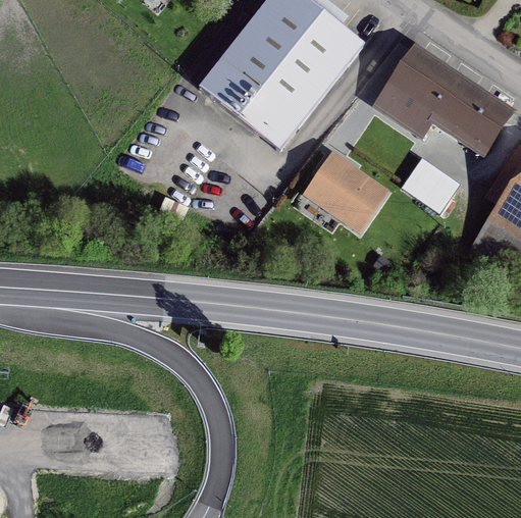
[(265,0),(198,87),(278,150),(363,41),(310,0),(265,0)]
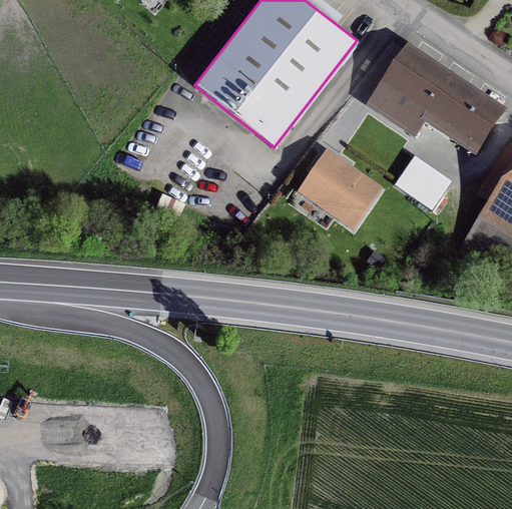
[(370,103),(412,131),(421,118),(441,131),(446,124),(476,143),(499,110),(407,49),(370,103)]
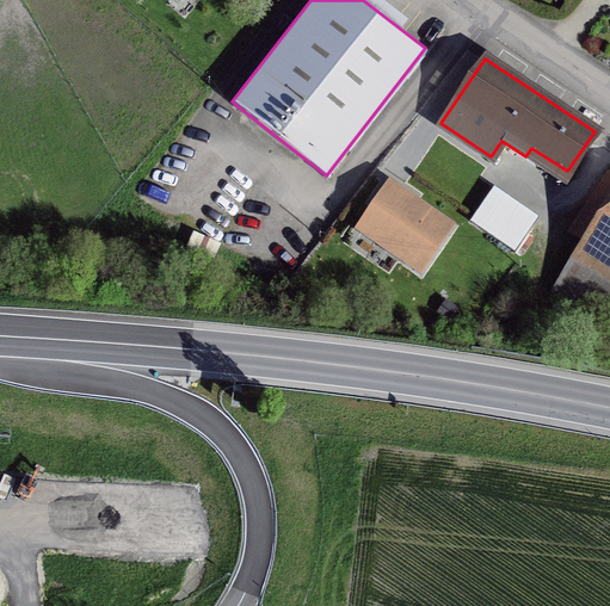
[(389,160),(418,180),(438,152),(408,131),(389,160)]
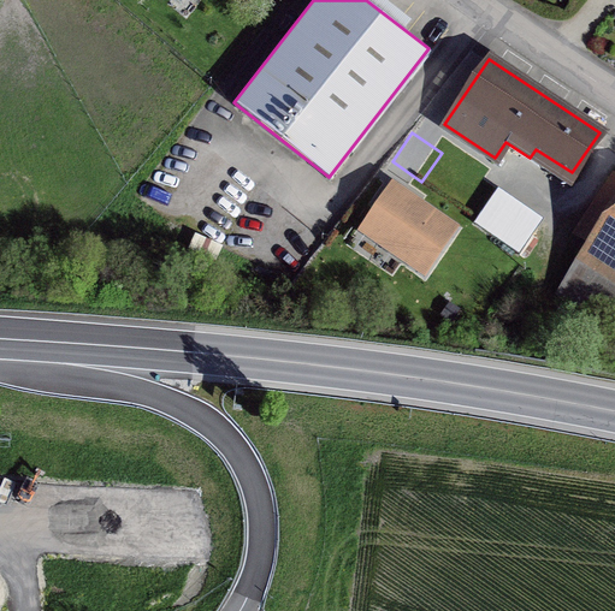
[(614,171),(574,231),(592,243),(561,290),(614,324),(614,171)]
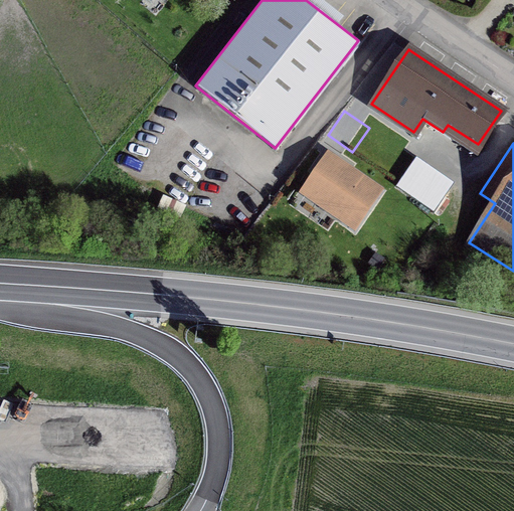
[(377,188),(327,154),(303,189),(353,223),(377,188)]
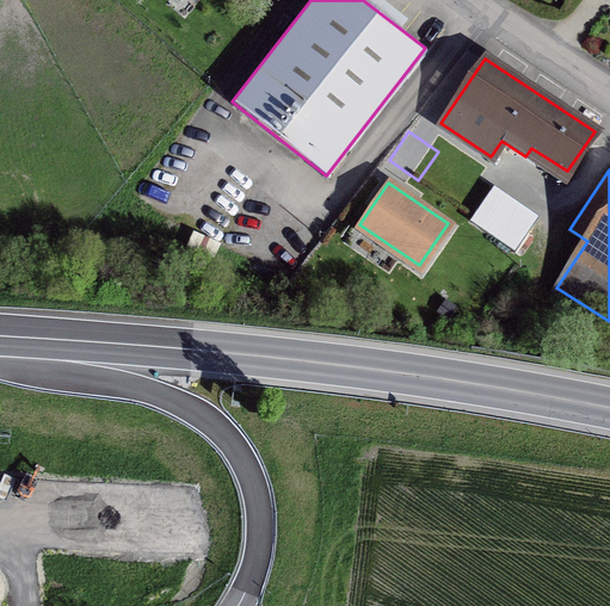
[(537,214),(493,183),(469,217),(513,248),(537,214)]
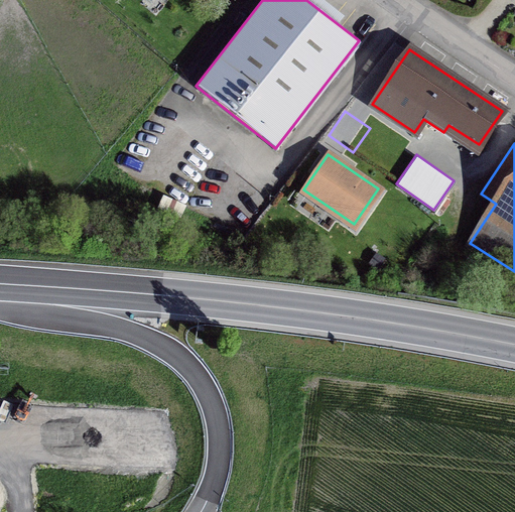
All buildings are outlined.
